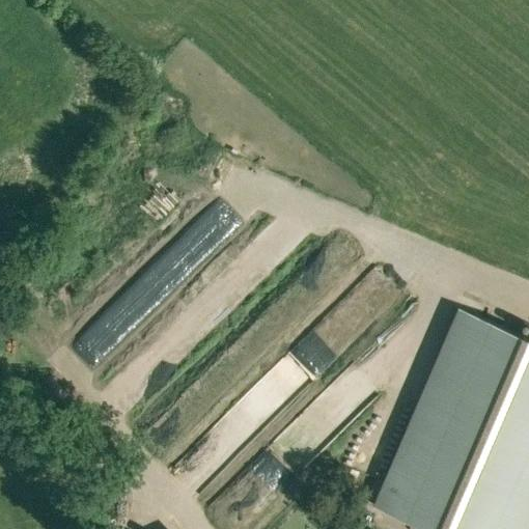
[(140,159),(124,179),(135,188),(151,167),(140,159)]
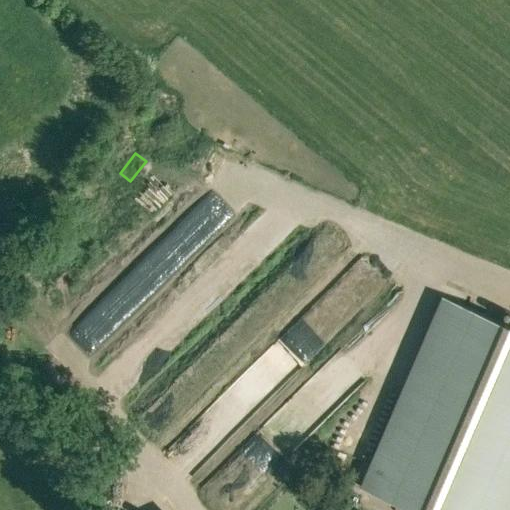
[(509,509),(509,328),(439,299),(361,489),(409,509),(509,509)]
